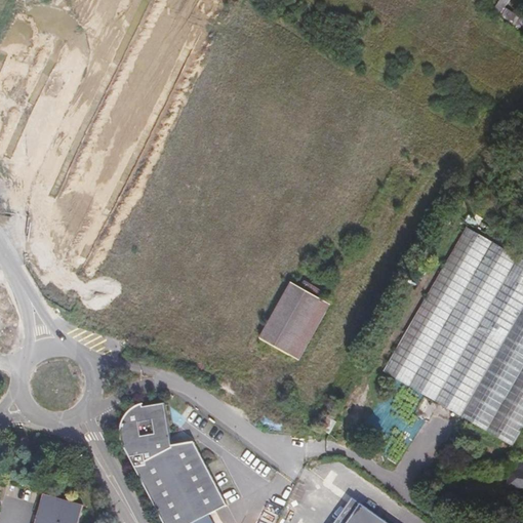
[(497,0),(493,8),(499,11),(498,14),(519,26),(522,21),(522,16),(504,6),(507,0),(497,0)]
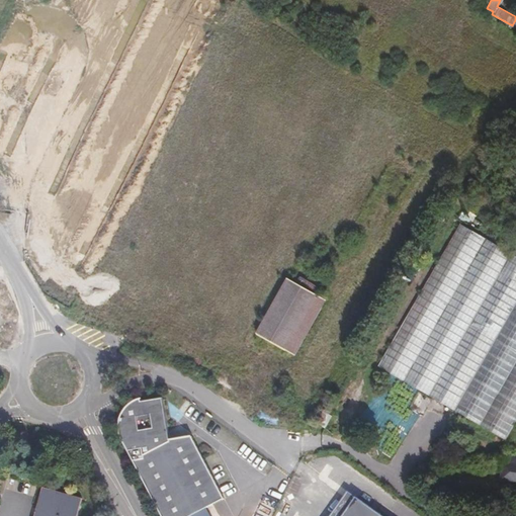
[(480,223),(473,218),(468,224),(476,228),(480,223)]
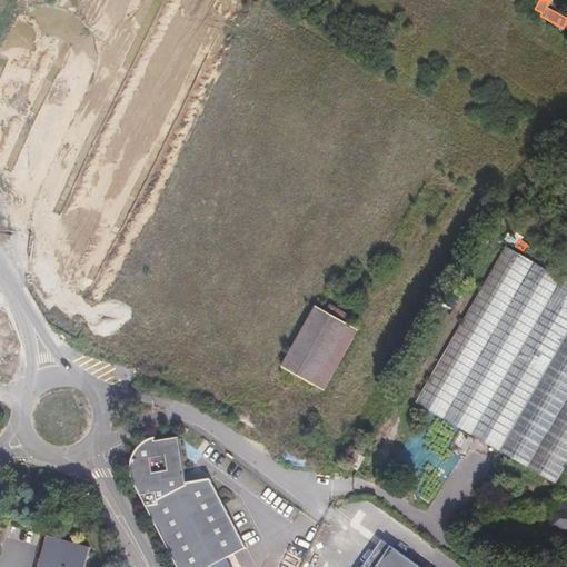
[(554,481),(566,458),(566,280),(505,245),(414,401),(554,481)]
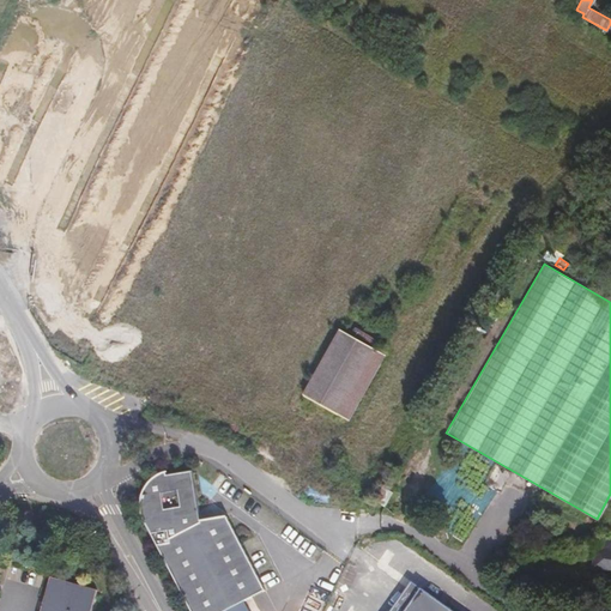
[(401,326),(407,308),(399,304),(392,324),(401,326)]
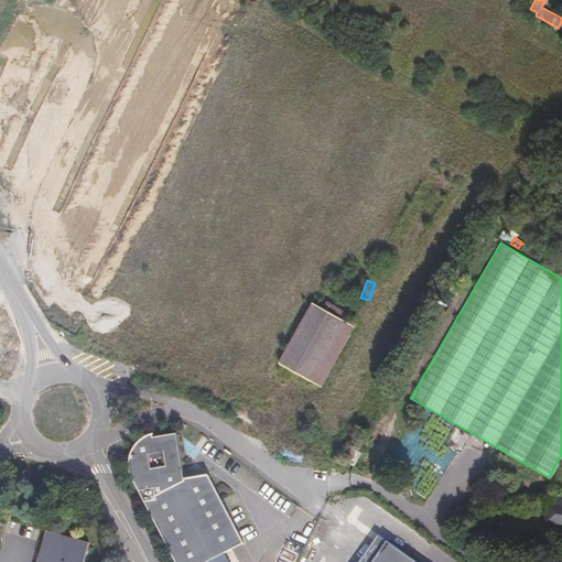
[(343,321),(311,303),(278,363),(310,380),(343,321)]
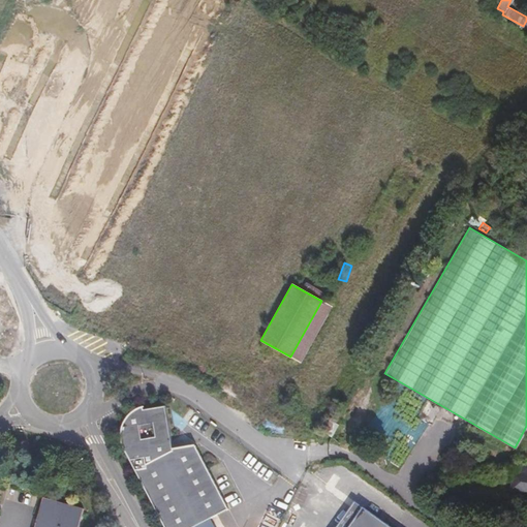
[(331,306),(321,301),(290,357),(300,362),(331,306)]
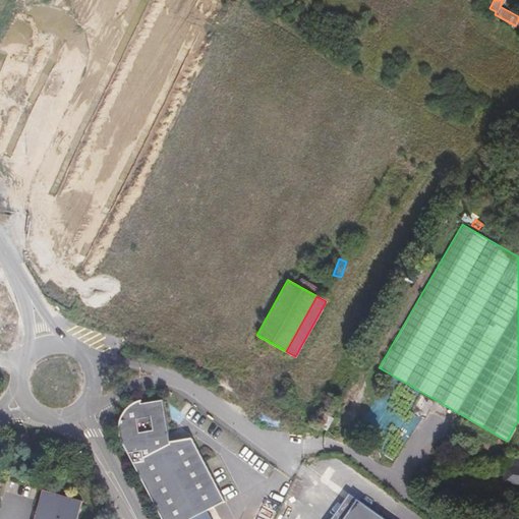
[(146,402),(146,401),(136,406),(126,415),(123,429),(125,441),(150,486),(167,518),(215,518),(211,510),(228,501),(196,437),(174,441),(167,399),(146,402)]
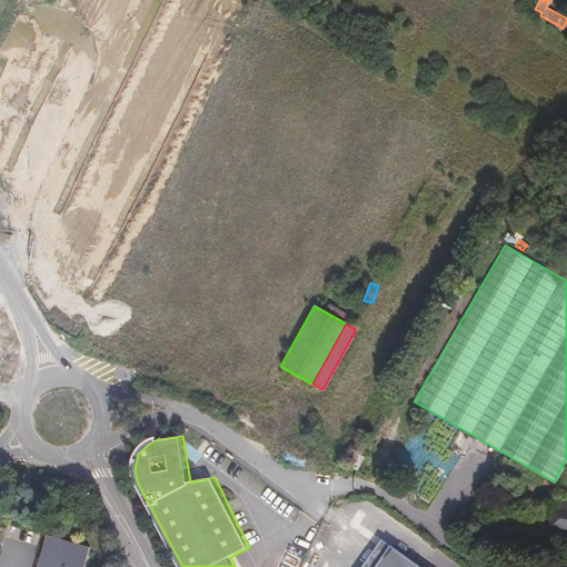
[(370,457),(362,451),(355,464),(364,469),(370,457)]
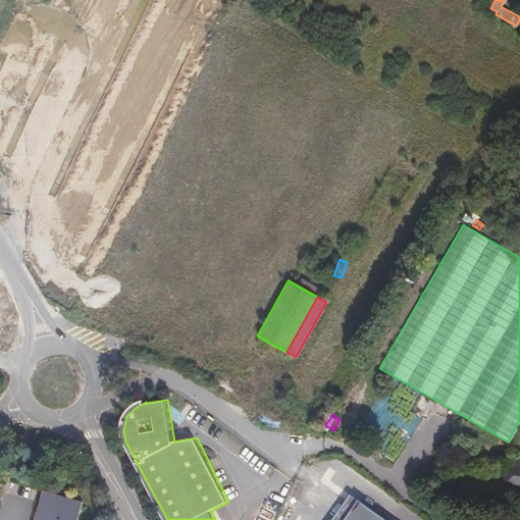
[(506,479),(519,481),(519,457),(509,456),(506,479)]
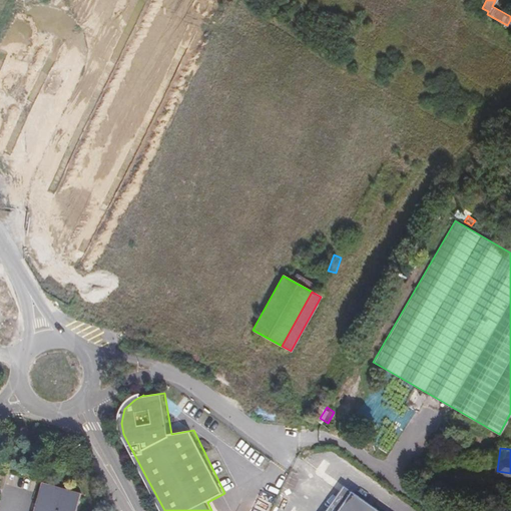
[(38,466),(25,463),(23,470),(37,474),(38,466)]
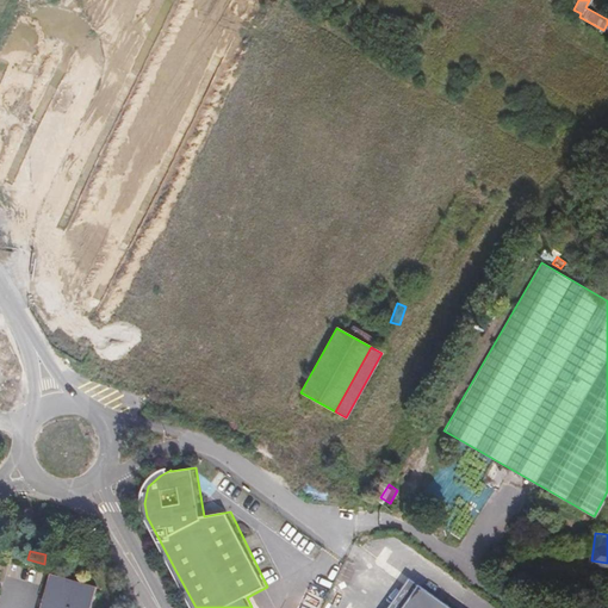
[(87,607),(93,587),(49,575),(42,599),(49,602),(43,607),(42,607),(39,607),(87,607)]
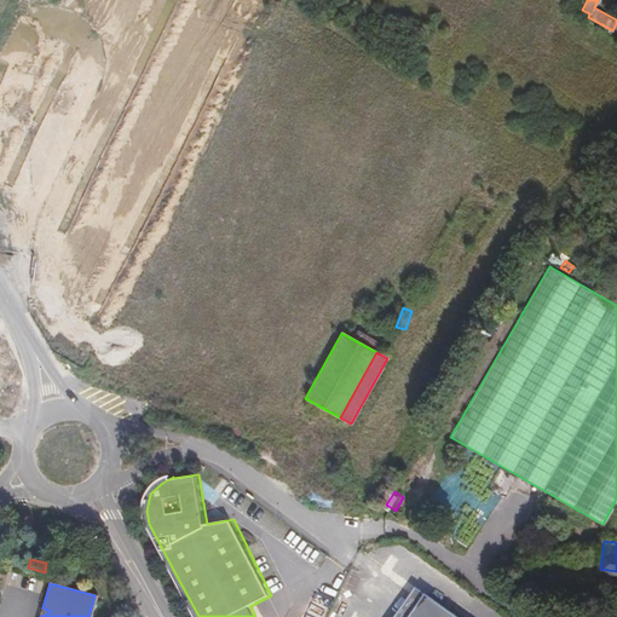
[(392,616),(405,616),(422,593),(414,587),(392,616)]
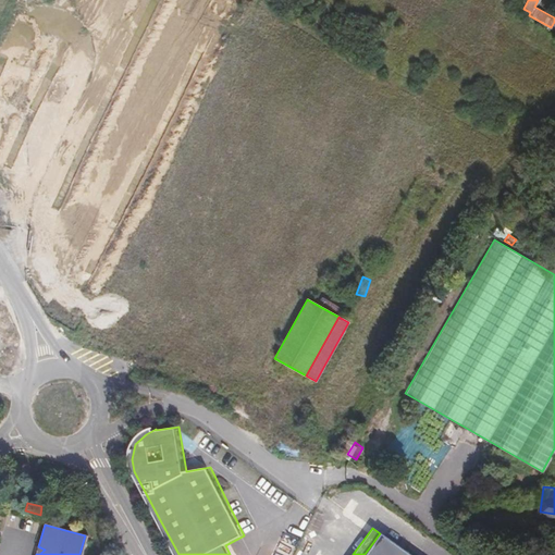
[(410,554),(380,533),(365,554),(410,554)]
